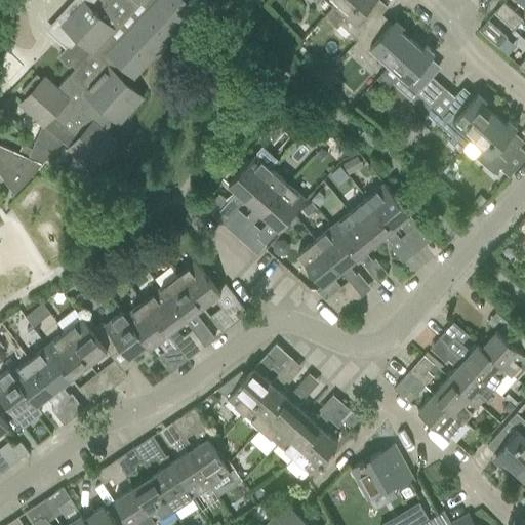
[(65,27),(56,36),(69,47),(59,56),(69,66),(71,64),(76,69),(69,76),(116,120),(116,121),(119,124),(143,97),(126,83),(132,76),(134,77),(196,10),(191,6),(197,0),(92,0),(88,6),(83,2),(63,25),(65,27)]
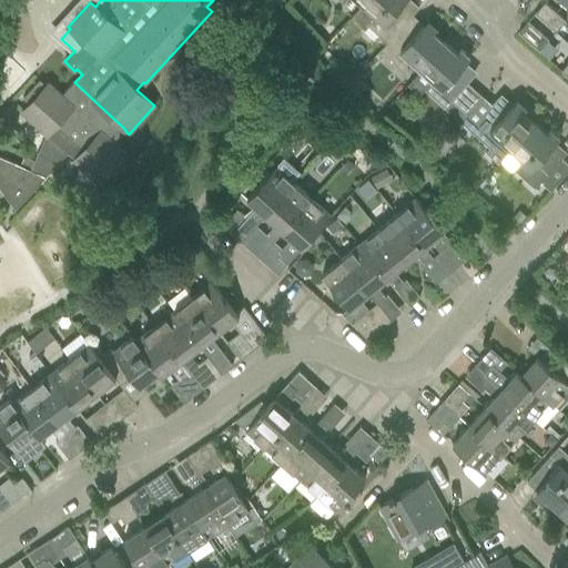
[(365,0),(362,4),(351,17),(364,29),(367,24),(387,42),(408,19),(414,12),(404,2),(405,0),(365,0)]
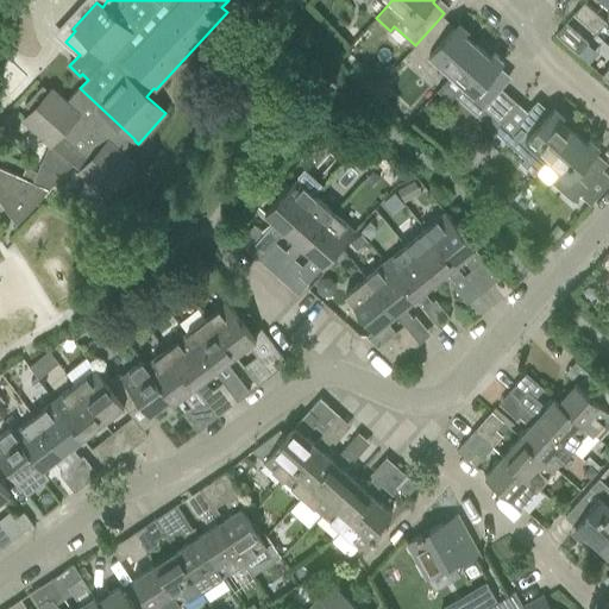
[(608,0),(596,0),(608,11),(608,0)]
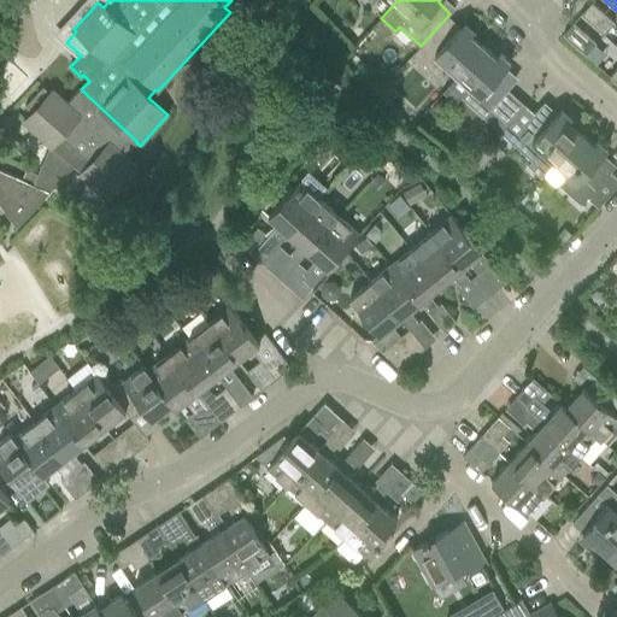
[(591,4),(581,15),(604,35),(613,24),(591,4)]
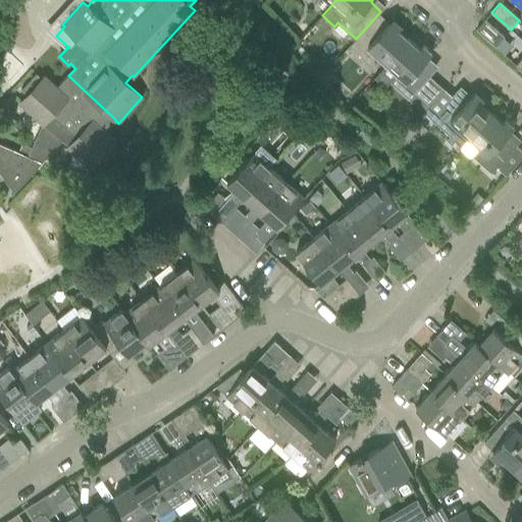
[(375,17),(356,39),(350,46),(369,63),(377,54),(387,64),(409,41),(397,31),(401,27),(393,18),(385,27),(375,17)]
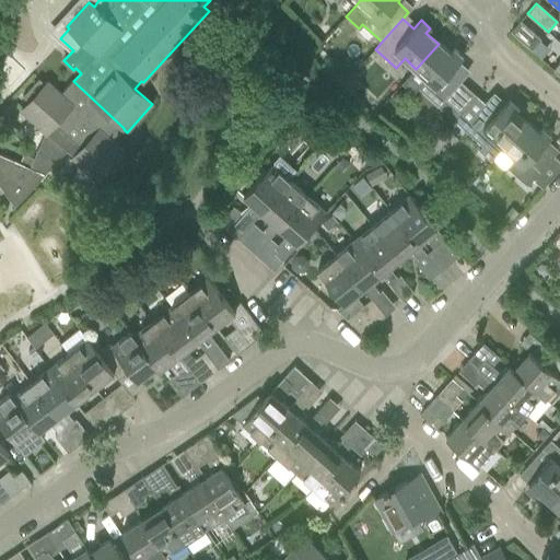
[(511,32),(532,50),(540,41),(520,22),(511,32)]
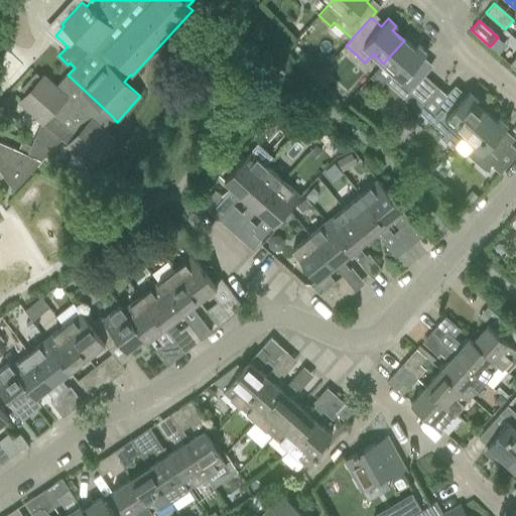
[(414,50),(404,40),(383,63),(393,73),(385,81),(404,98),(410,92),(424,104),(438,88),(424,76),(429,70),(419,60),(426,53),(418,46),(414,50)]
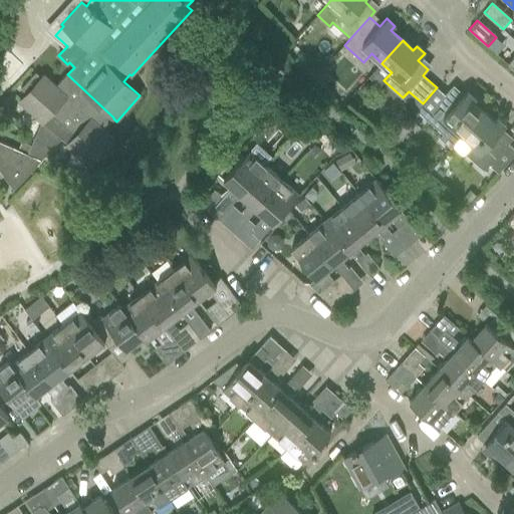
[(56,86),(44,75),(41,78),(36,73),(21,89),(27,94),(19,102),(42,123),(31,146),(21,142),(21,143),(22,144),(19,151),(0,141),(0,171),(0,172),(4,178),(6,180),(9,183),(13,188),(11,191),(12,192),(61,138),(68,144),(66,146),(89,167),(96,159),(102,164),(116,148),(111,143),(113,140),(102,130),(113,118),(113,117),(67,74),(56,86)]
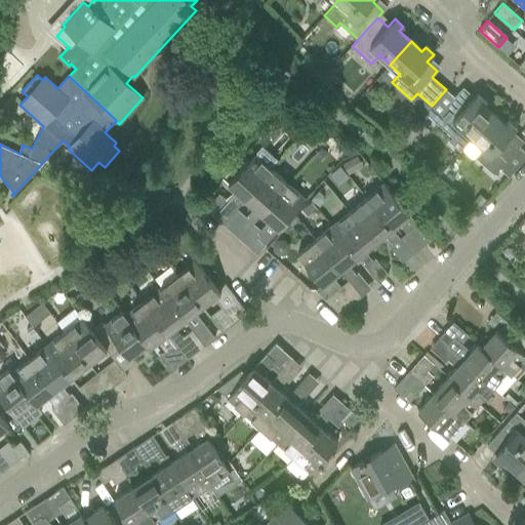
[(446,89),(432,106),(426,113),(453,137),(449,142),(460,152),(472,138),(493,115),(482,105),(486,102),(478,93),(471,102),(460,92),(455,97),(446,89)]
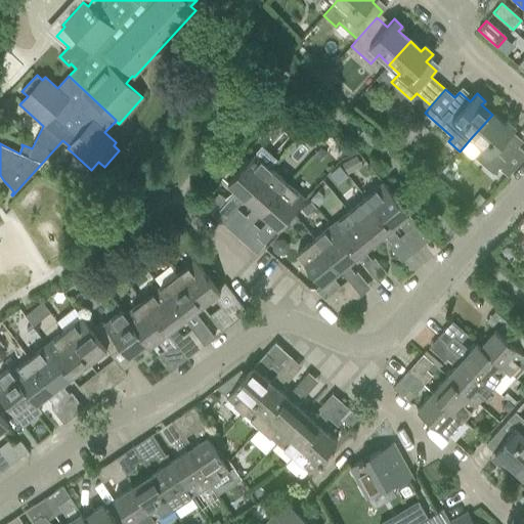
[(492,115),(471,138),(481,148),(474,157),(492,174),(498,168),(508,176),(523,158),(523,153),(518,146),(519,145),(509,136),(512,132),(516,128),(508,121),(504,125),(492,115)]
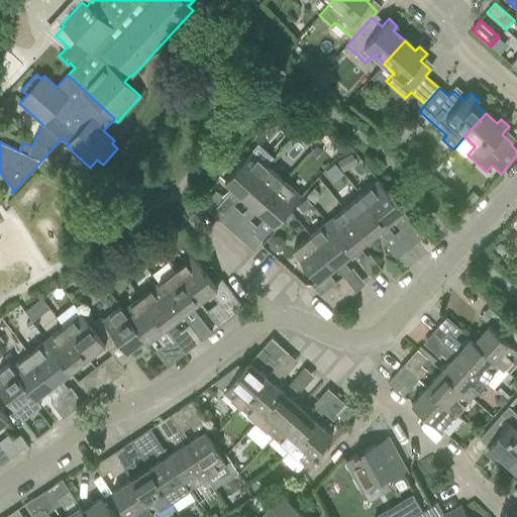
[(405,127),(394,140),(403,148),(414,136),(405,127)]
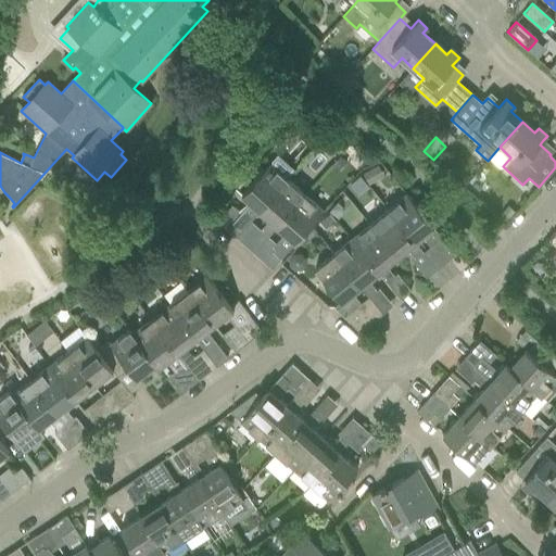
[(341,155),(333,164),(340,171),(348,162),(341,155)]
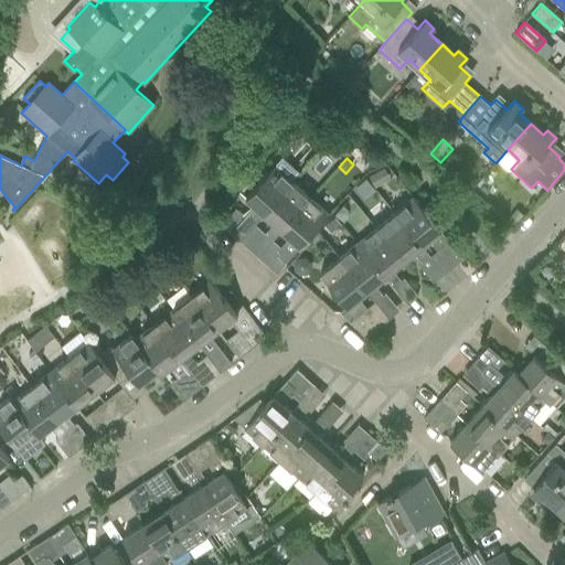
[(263,214),(292,182),(274,166),(245,199),(254,206),(248,212),(258,221),(264,215),(263,214)]
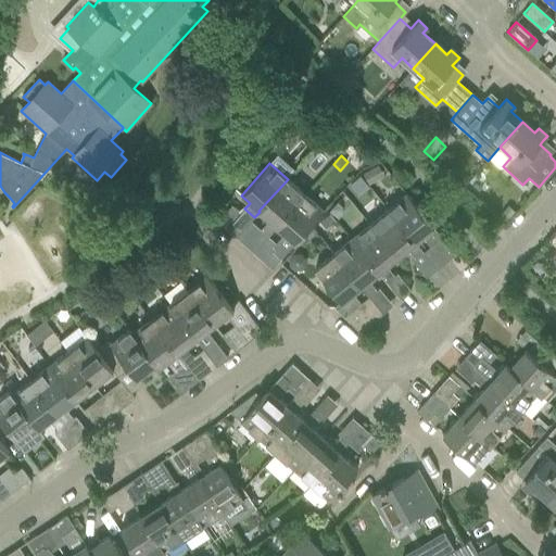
[(384,176),(378,164),(363,173),(368,184),(384,176)]
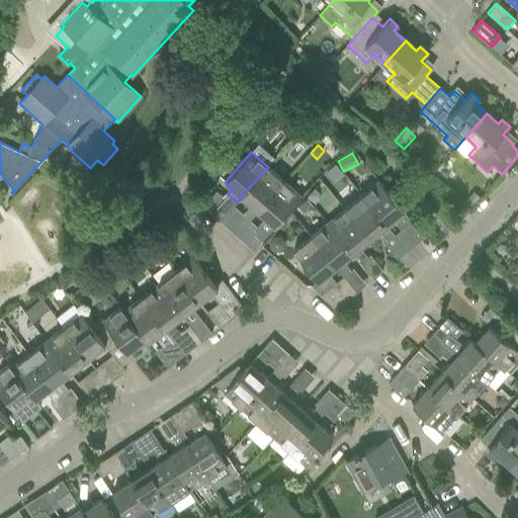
[(335,164),(325,172),(334,183),(344,174),(335,164)]
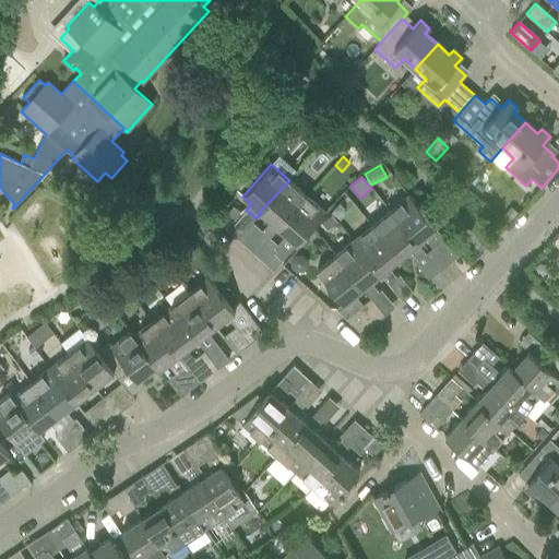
[(260,212),(271,222),(248,248),(254,254),(278,228),(307,195),(289,180),(260,212)]
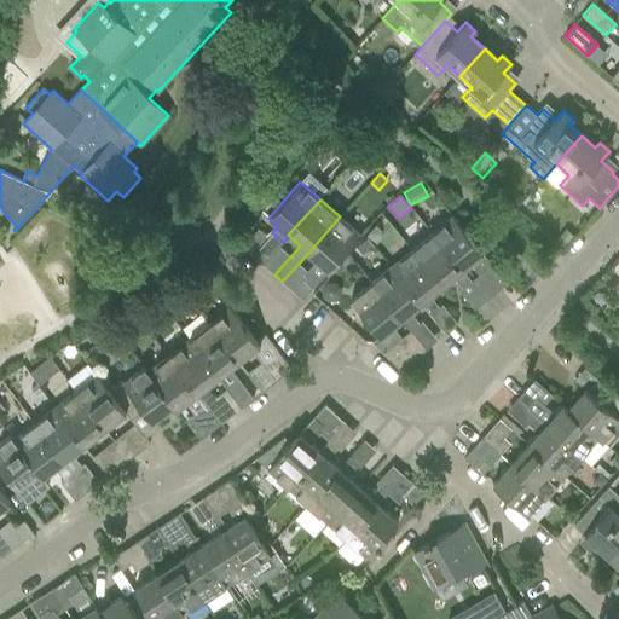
[(90,215),(84,221),(92,230),(98,224),(90,215)]
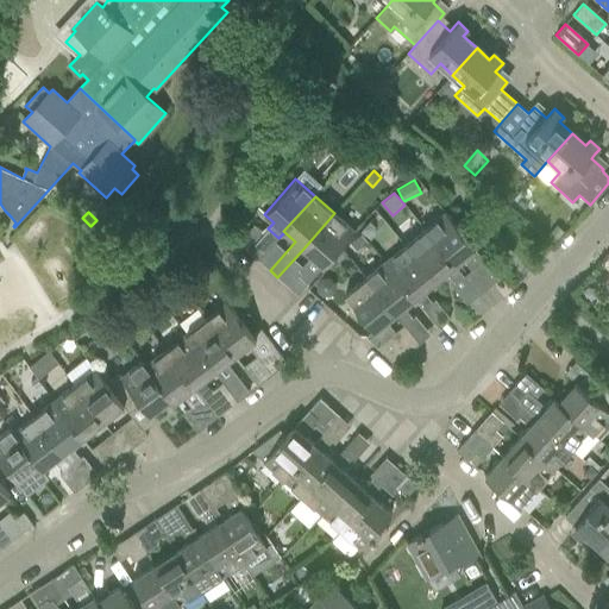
[(303,249),(312,256),(299,270),(302,272),(289,287),(297,295),(355,232),(334,213),(303,249)]
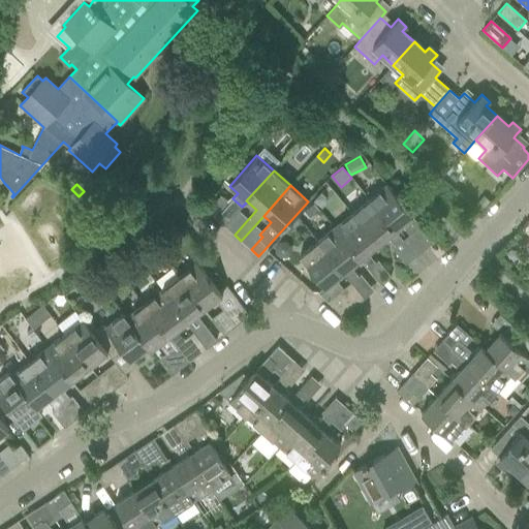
[(386,185),(369,199),(395,230),(402,224),(410,235),(412,231),(426,248),(433,242),(386,185)]
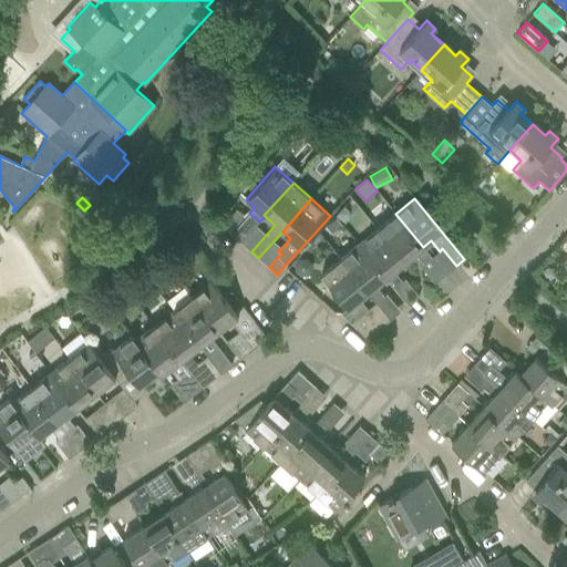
[(343,206),(336,215),(344,223),(349,218),(348,210),(343,206)]
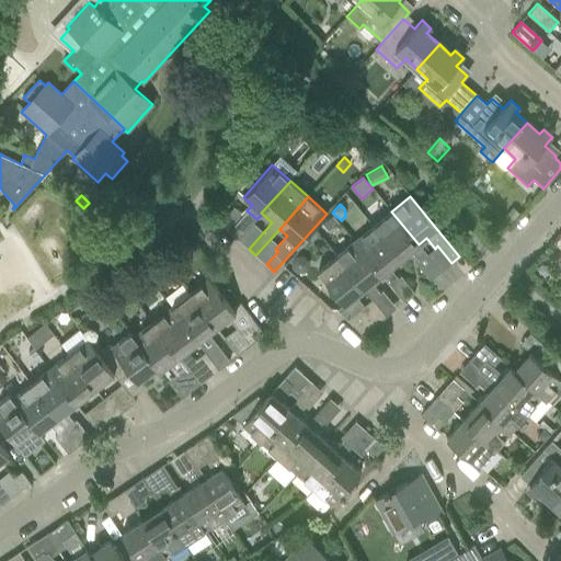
[(237,210),(222,226),(238,240),(253,224),(256,219),(247,210),(242,216),(240,213),(237,210)]
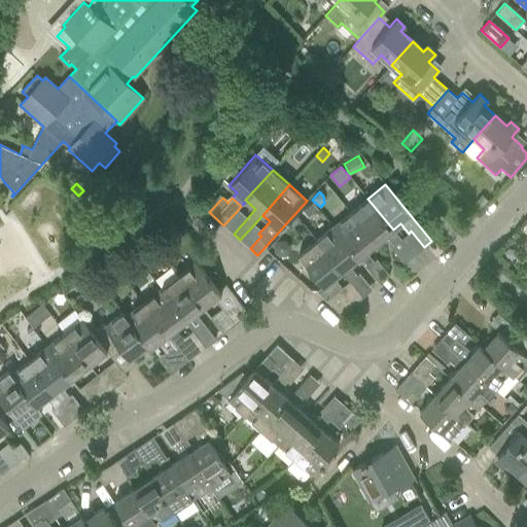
[(478,198),(471,206),(478,211),(485,204),(478,198)]
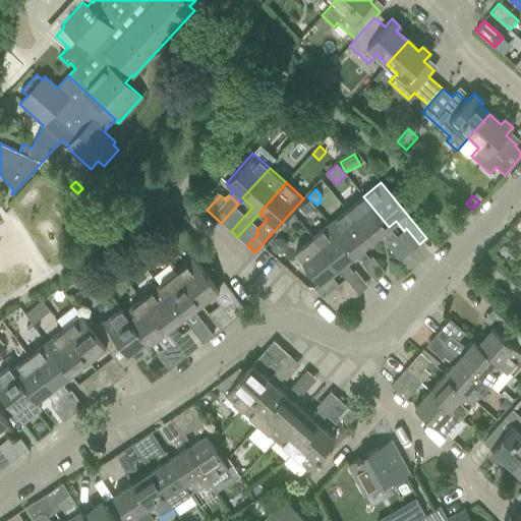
[(389,227),(363,196),(347,210),(371,240),(382,233),(389,242),(387,244),(391,250),(400,242),(408,252),(409,252),(389,227)]
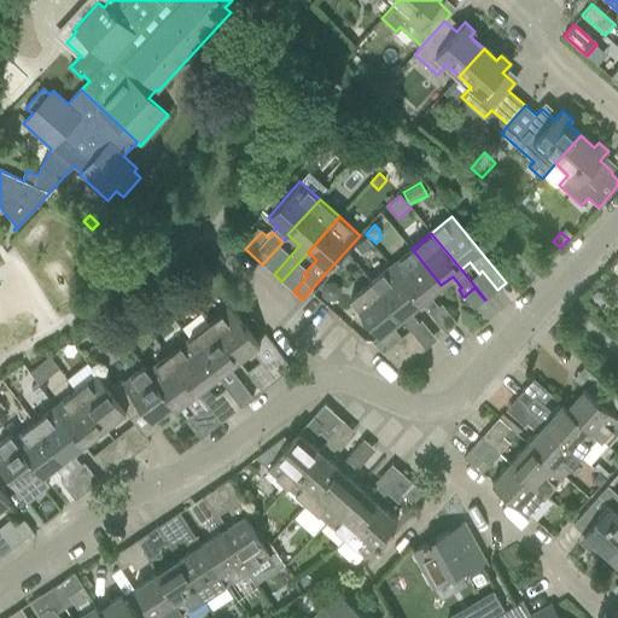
[(366,238),(355,246),(361,255),(372,245),(366,238)]
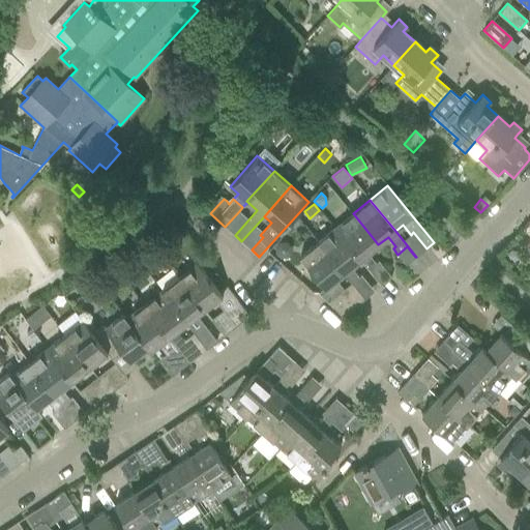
[(353,213),(335,228),(361,259),(360,259),(381,285),(391,276),(378,261),(376,263),(367,254),(378,244),(353,213)]
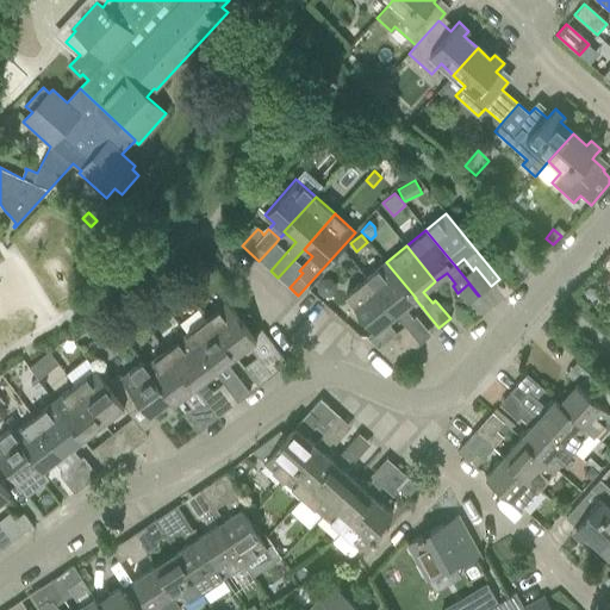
[(342,251),(336,260),(344,267),(350,260),(342,251)]
